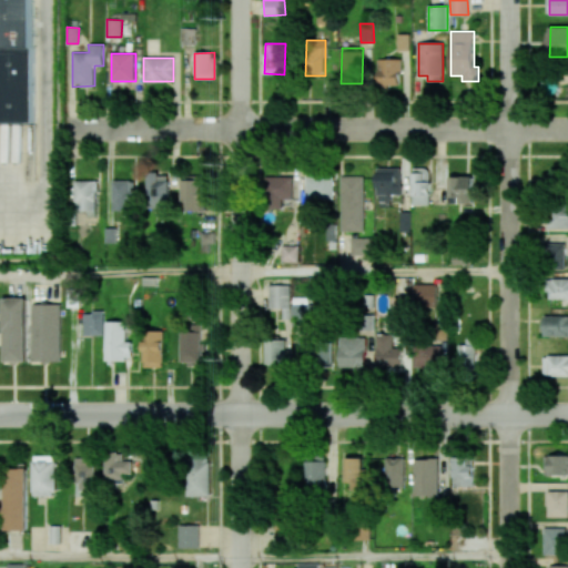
[(401,59),(377,59),(377,87),(399,87),(401,59)]
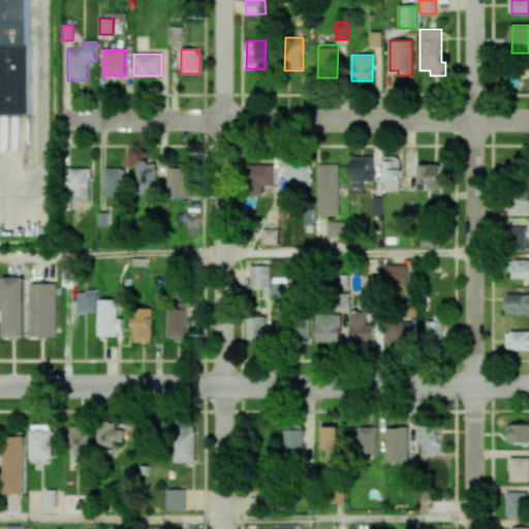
[(373,156),(350,156),(351,192),(364,192),(364,182),(374,181),(373,156)]
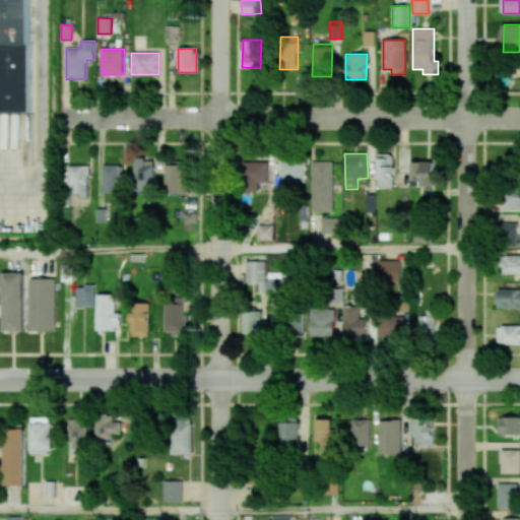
[(378,188),(394,187),(393,153),(377,153),(378,188)]
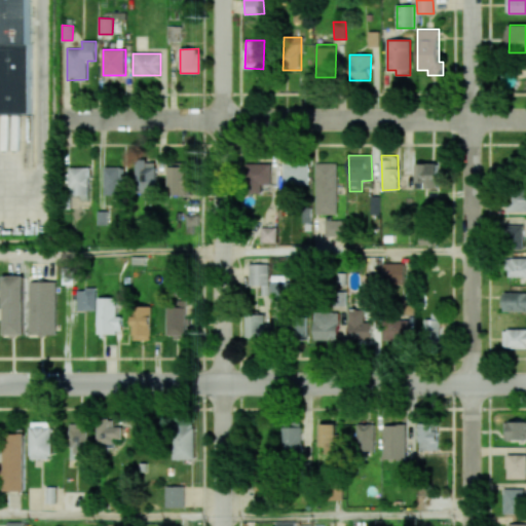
[(138,193),(156,193),(156,162),(137,162),(138,193)]
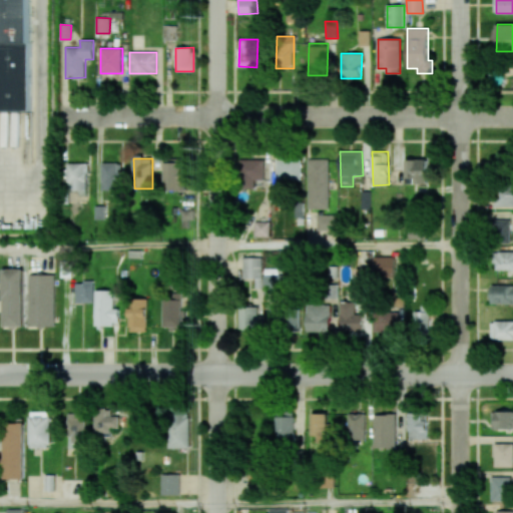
[(254,188),(254,180),(264,180),(264,160),(240,159),(239,188),(254,188)]
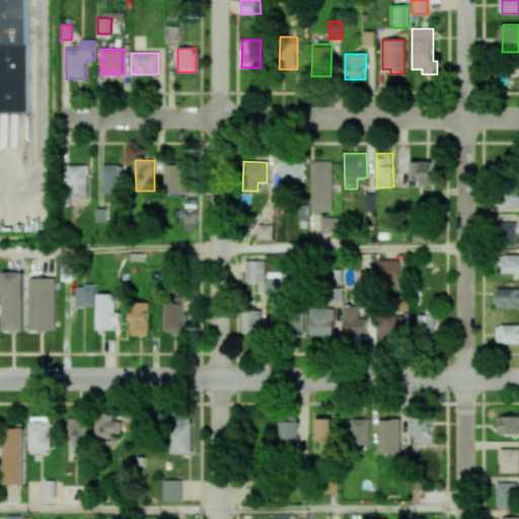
[(305,182),(304,161),(279,162),(280,182),(305,182)]
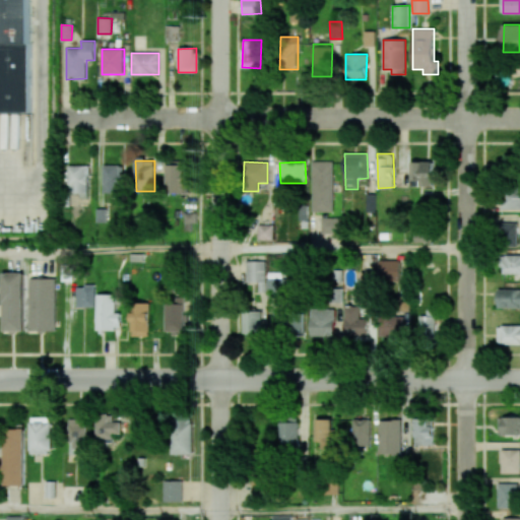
[(332,211),(333,161),(312,161),(311,211),(332,211)]
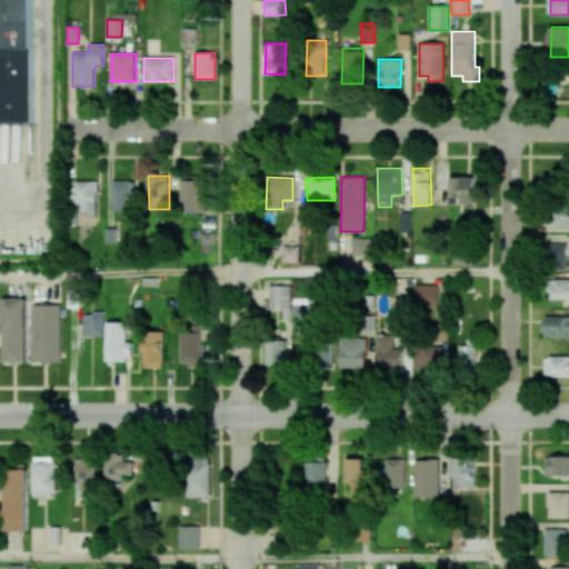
[(450,203),(475,203),(475,177),(451,177),(450,203)]
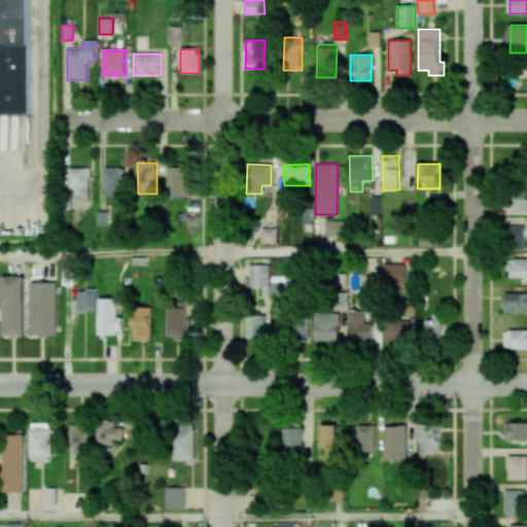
[(104,195),(124,195),(124,168),(104,167),(104,195)]
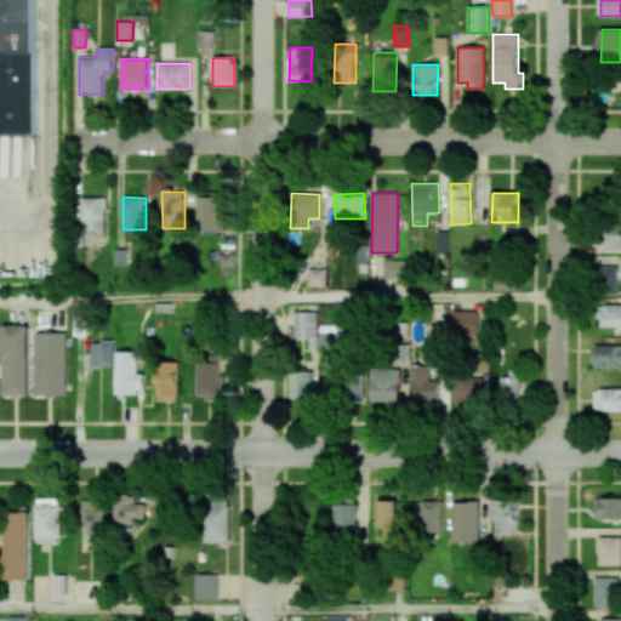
[(224,231),(226,197),(198,197),(198,231),(224,231)]
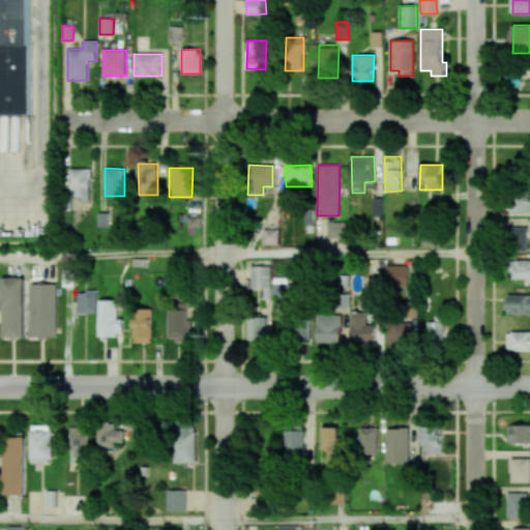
[(91,169),(70,169),(70,196),(82,197),(82,202),(90,202),(91,169)]
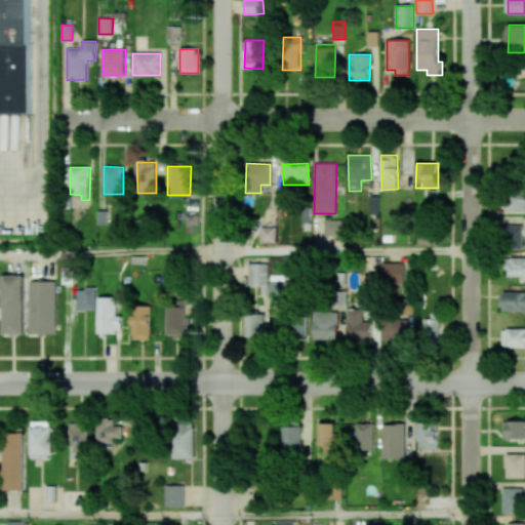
[(508,187),(524,187),(524,211),(507,211),(508,187)]
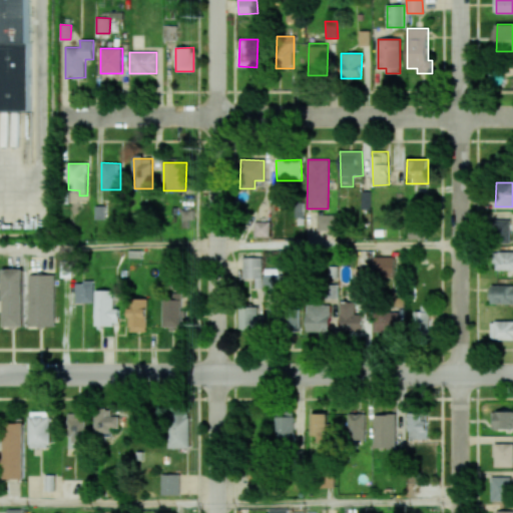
[(182,226),(193,226),(193,210),(181,210),(182,226)]
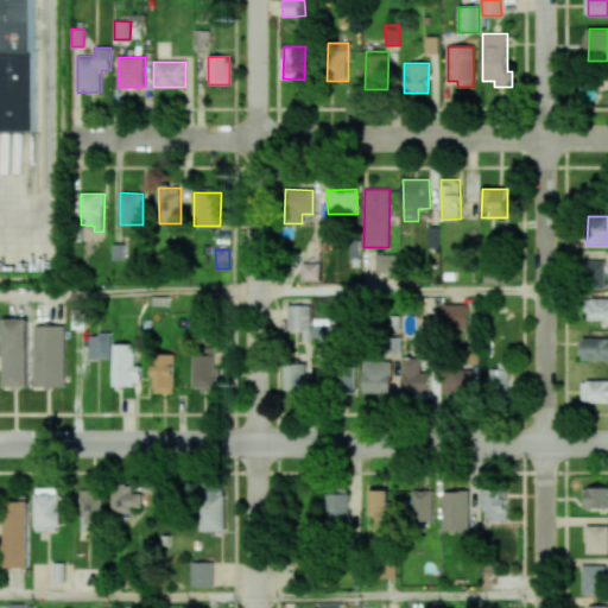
[(375,274),(397,274),(398,254),(375,254),(375,274)]
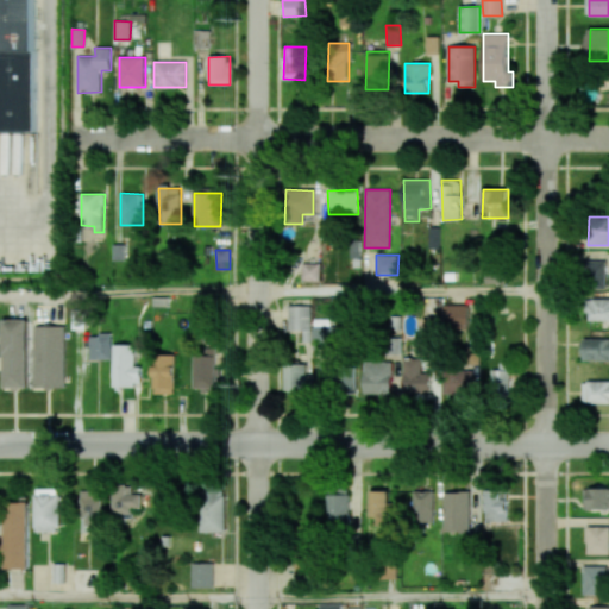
[(607,261),(585,261),(585,288),(606,288),(607,261)]
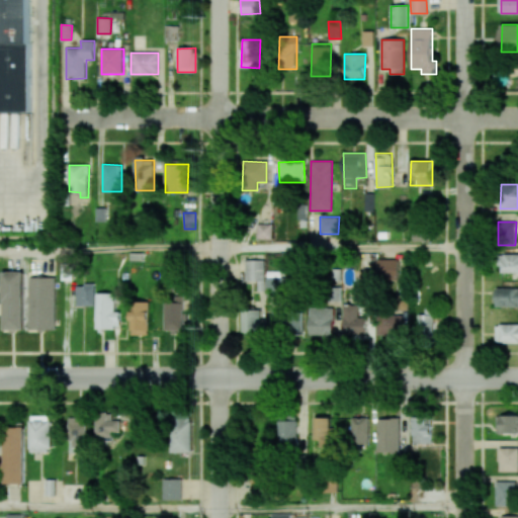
[(272,239),(272,224),(257,224),(257,239),(272,239)]
